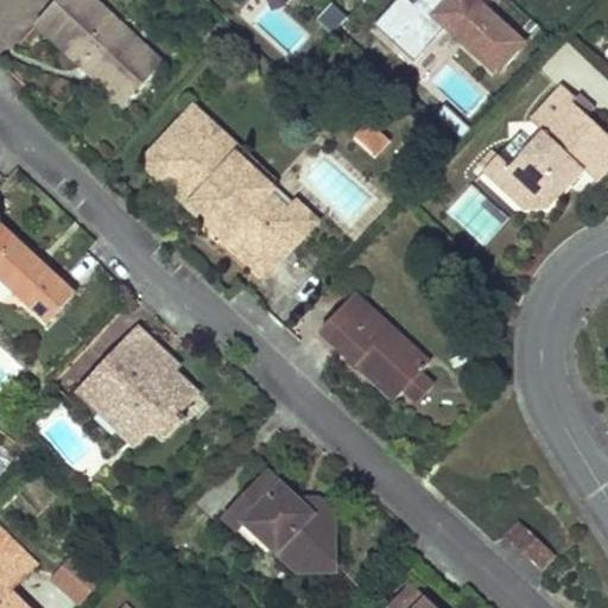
[(76,0),(52,0),(25,31),(65,68),(70,63),(83,75),(78,81),(112,112),(124,97),(113,89),(139,59),(76,0)]
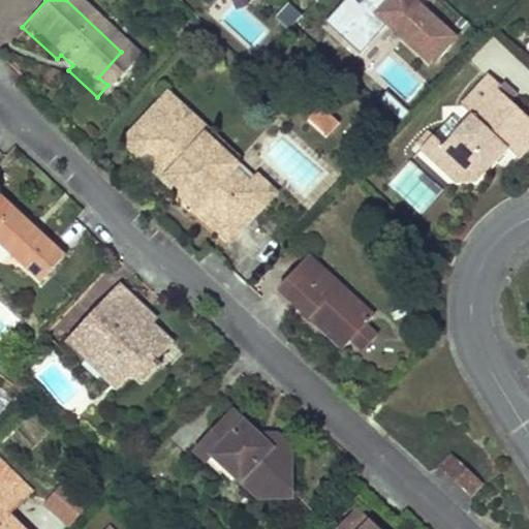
[(346,0),(327,23),(362,54),(390,24),(433,62),(456,37),(418,4),(422,0),(346,0)]
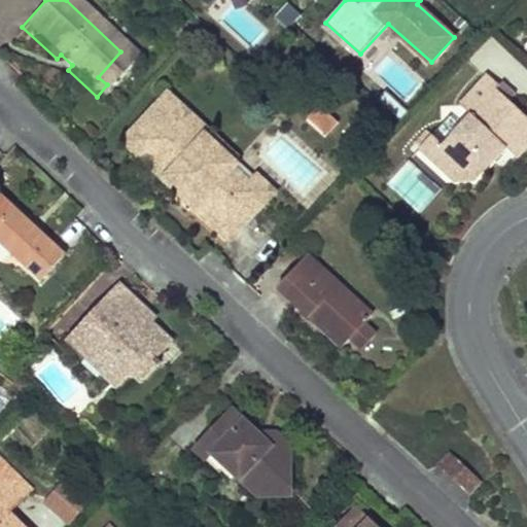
[(288,28),(302,15),(290,4),(278,16),(288,28)]
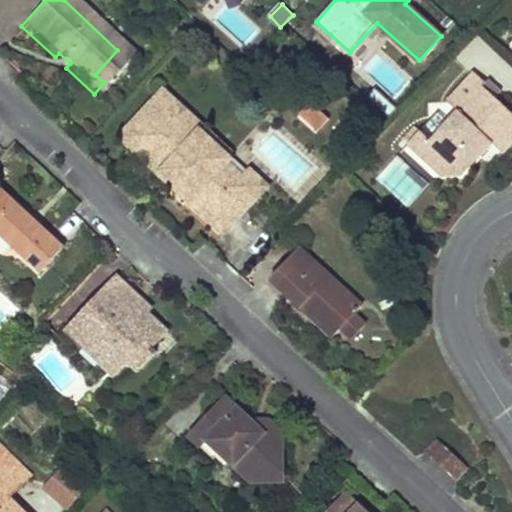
[(95,75),(104,82),(126,58),(117,50),(95,75)]
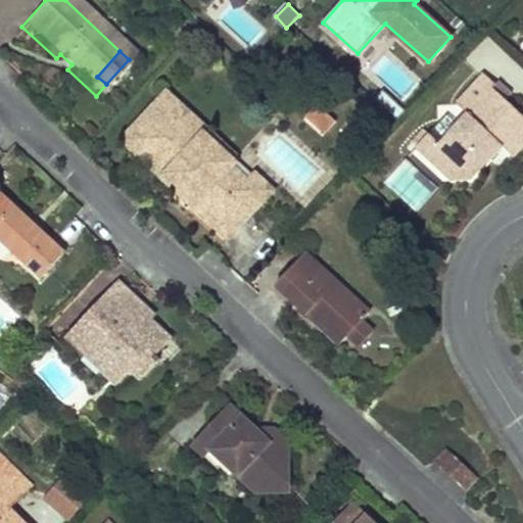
[(60,54),(56,58),(67,69),(72,64),(60,54)]
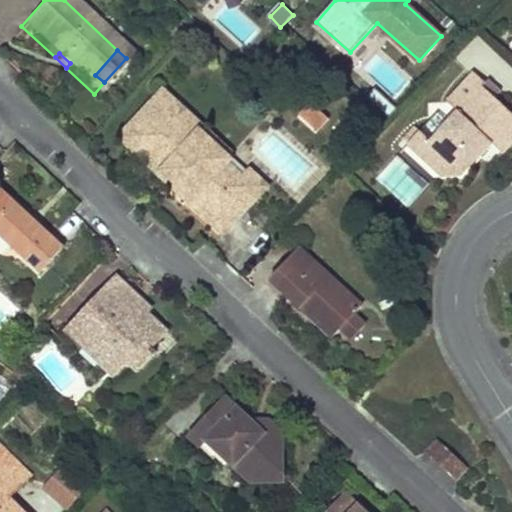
[(445,102),(457,113),(452,118),(440,108),(422,128),(417,123),(402,140),(440,175),(460,177),(474,162),(474,152),(487,138),(502,151),(511,140),(511,114),(481,87),(484,83),(472,72),(445,102)]
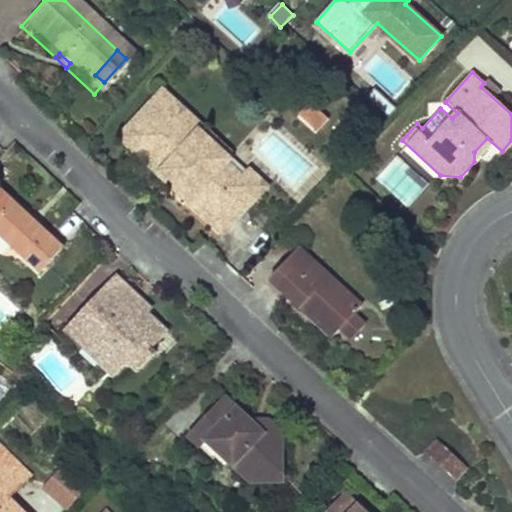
[(367,97),(389,117),(397,108),(375,88),(367,97)]
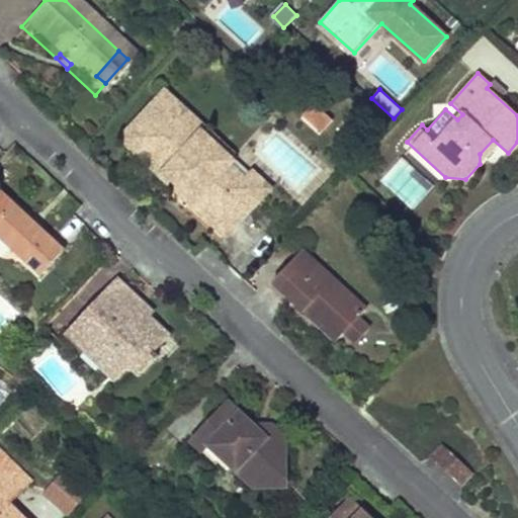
[(162,93),(126,133),(153,158),(188,117),(162,93)]
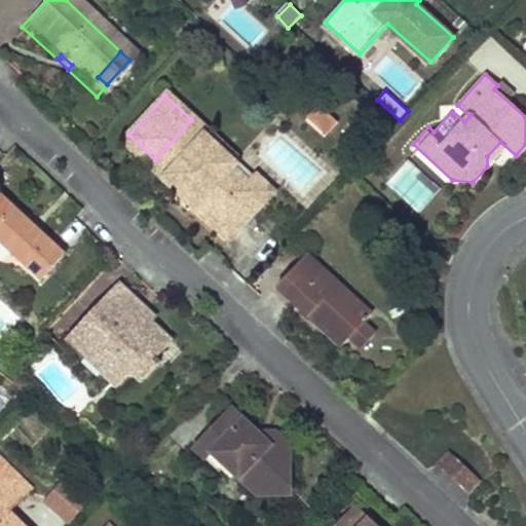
[(191,119),(155,160),(168,172),(204,132),(191,119)]
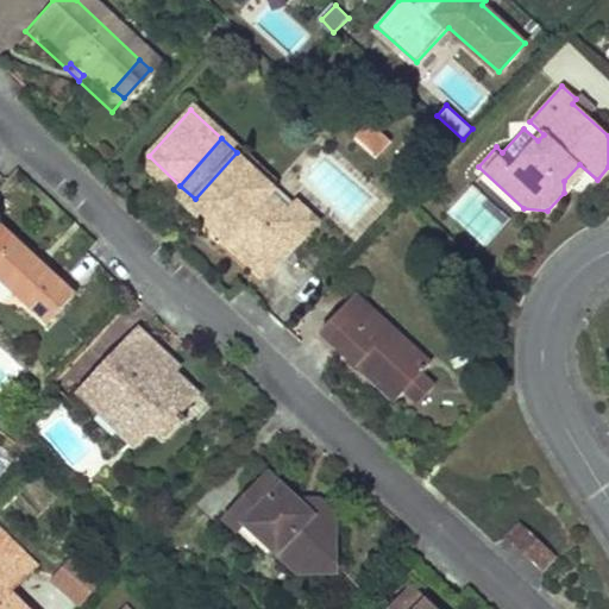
[(237,152),(195,199),(225,227),(220,233),(261,270),(259,262),(275,246),(280,249),(307,220),(288,202),(283,208),(263,190),(274,179),(242,149),(237,152)]
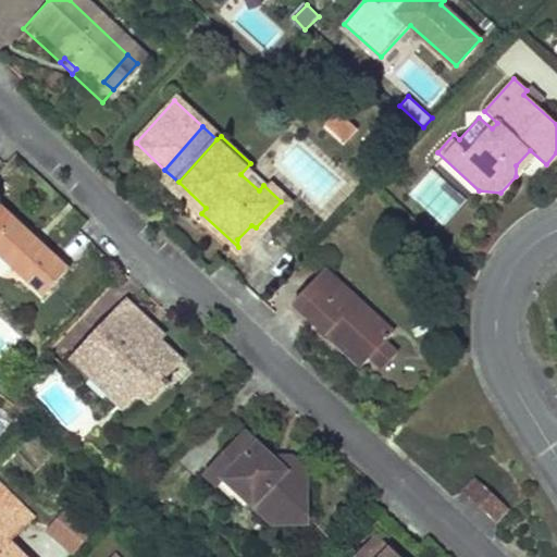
[(177,200),(197,218),(201,213),(206,208),(178,182),(164,170),(136,143),(126,152),(177,200)]
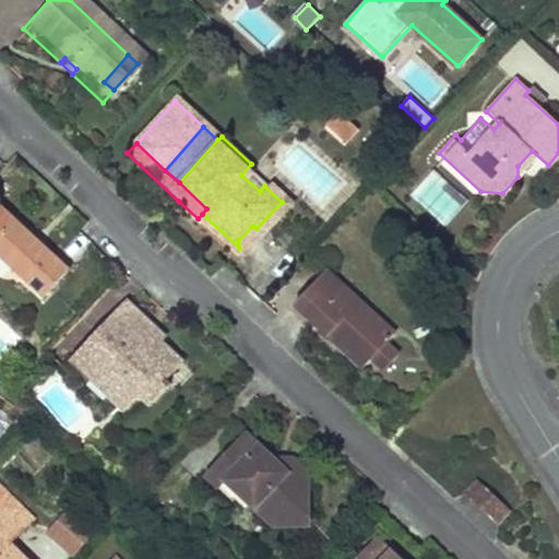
[(449,223),(466,195),(429,171),(412,199),(449,223)]
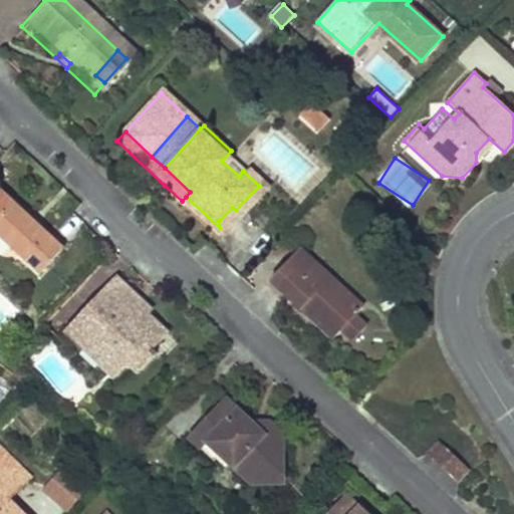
[(37,222),(0,187),(0,233),(53,282),(75,257),(37,222)]
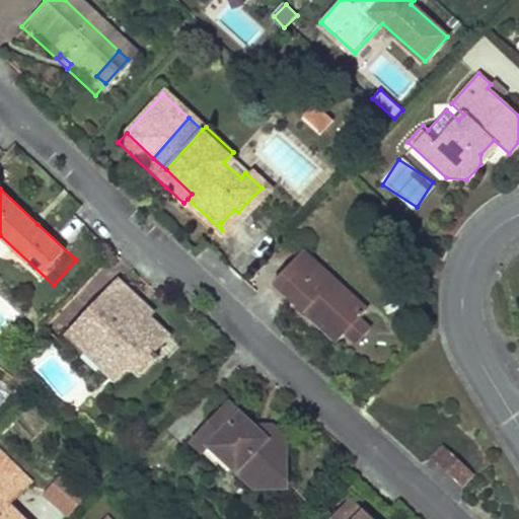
[(303,250),(273,282),(296,303),(338,341),(346,331),(360,316),(367,308),(303,250)]
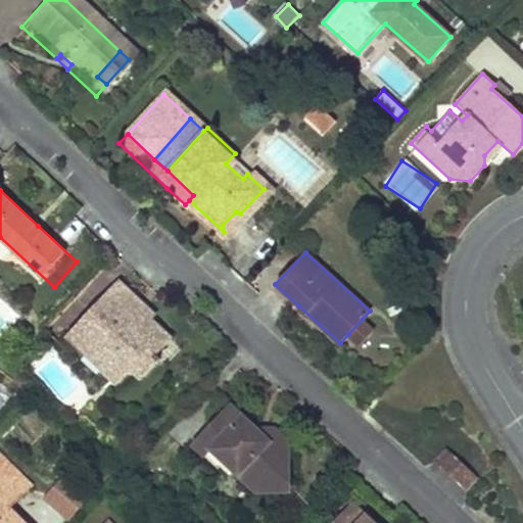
[(114,279),(72,329),(90,344),(83,353),(102,370),(113,358),(128,370),(144,352),(150,359),(153,355),(169,338),(148,320),(127,300),(132,295),(114,279)]
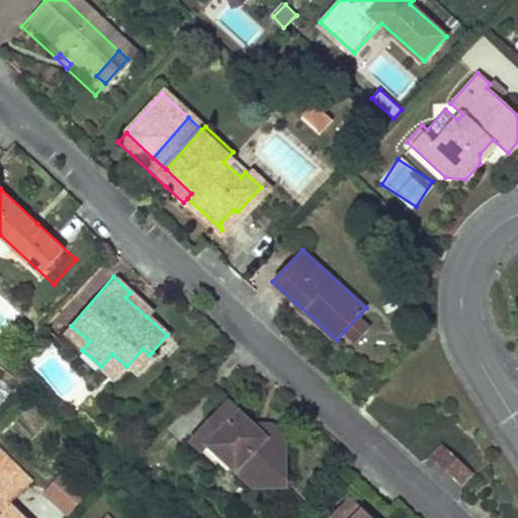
[(147,317),(153,311),(131,292),(125,297),(147,317)]
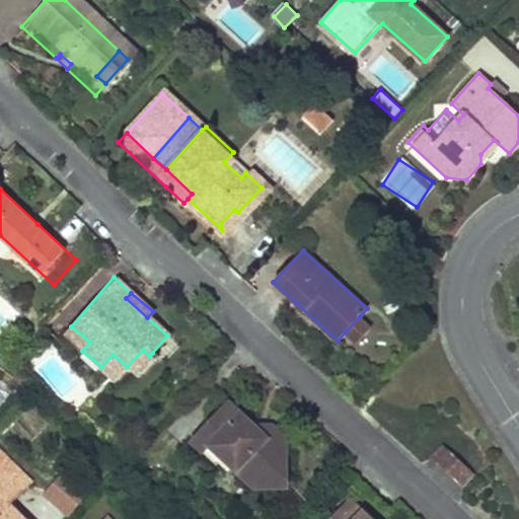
[(371,326),(360,316),(346,331),(358,342),(371,326)]
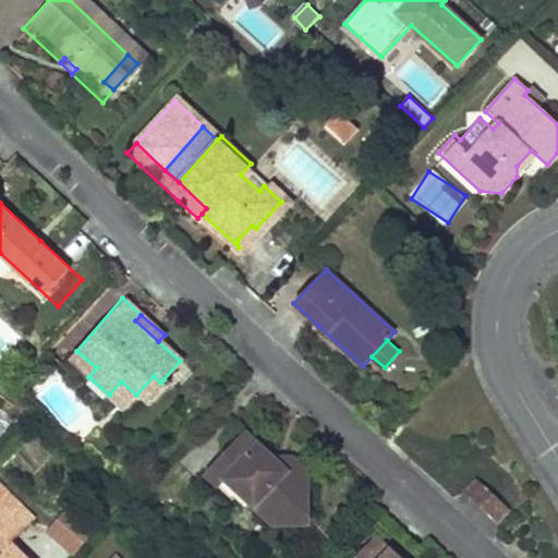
[(96,367),(76,351),(68,360),(88,377),(96,367)]
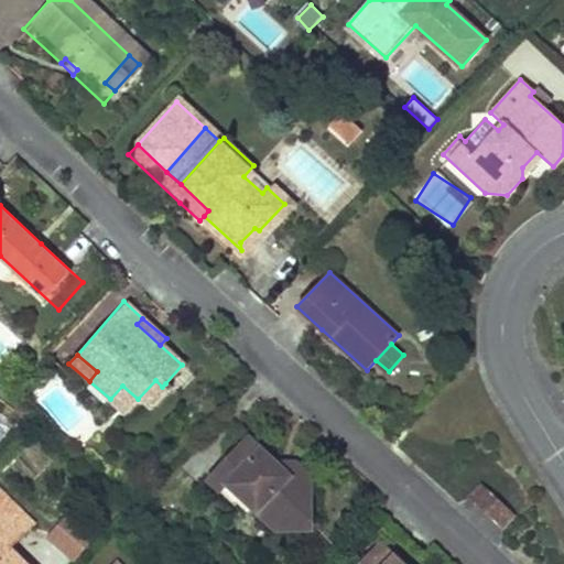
[(176,392),(193,375),(182,365),(165,383),(176,392)]
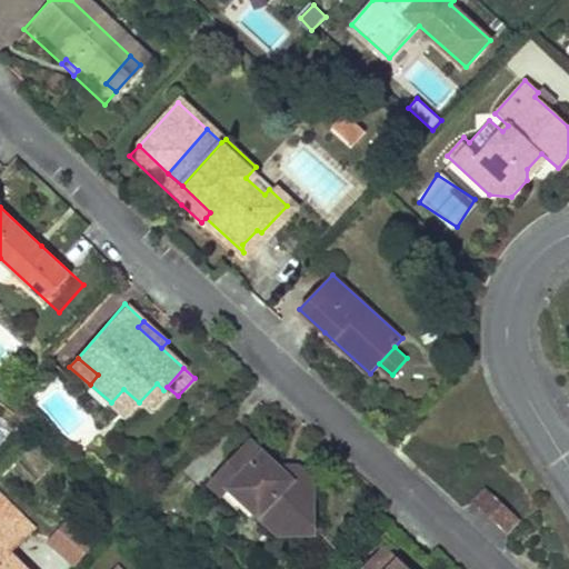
[(150,413),(169,393),(163,390),(157,383),(139,402),(150,413)]
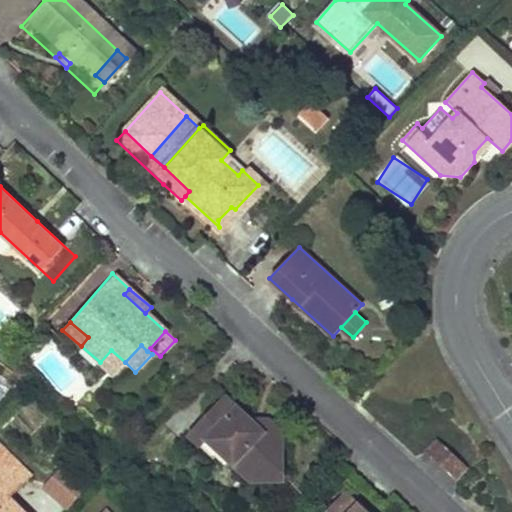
[(111,350),(100,362),(113,374),(125,362),(111,350)]
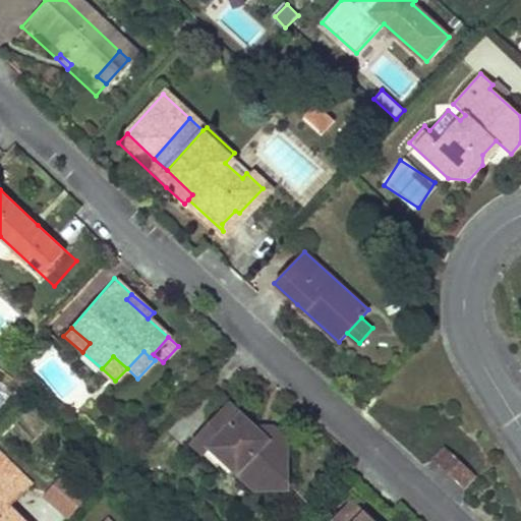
[(225,401),(206,422),(218,433),(206,448),(219,460),(232,472),(249,472),(250,489),(286,489),(287,440),(266,440),(252,427),(225,401)]
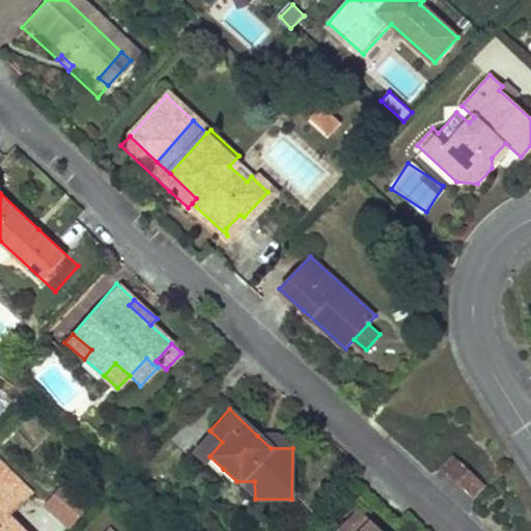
[(217,475),(223,469),(210,456),(222,442),(210,430),(192,450),(217,475)]
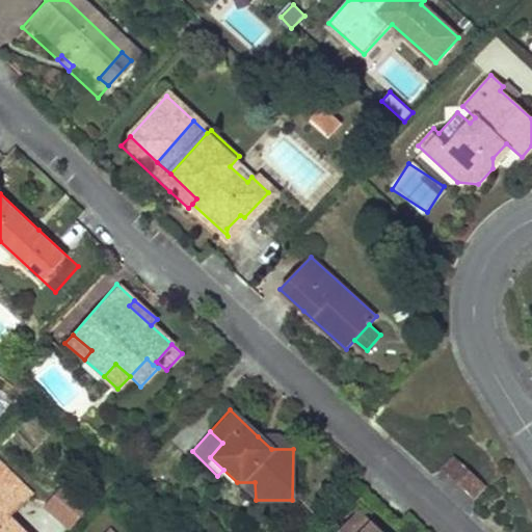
[(280,435),(258,436),(271,449),(293,449),(280,435)]
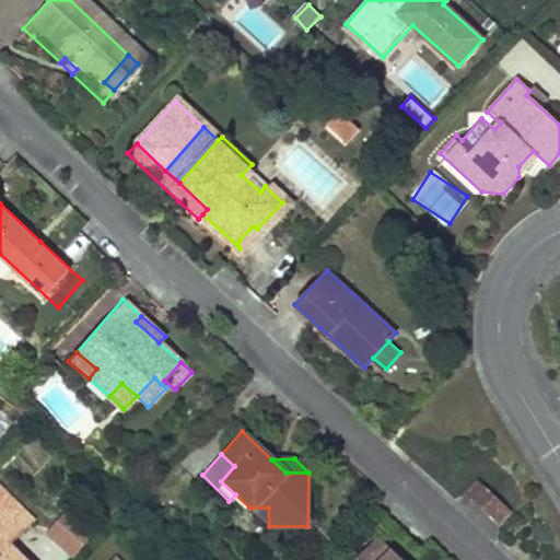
[(480,483),(467,498),(491,520),(504,506),(480,483)]
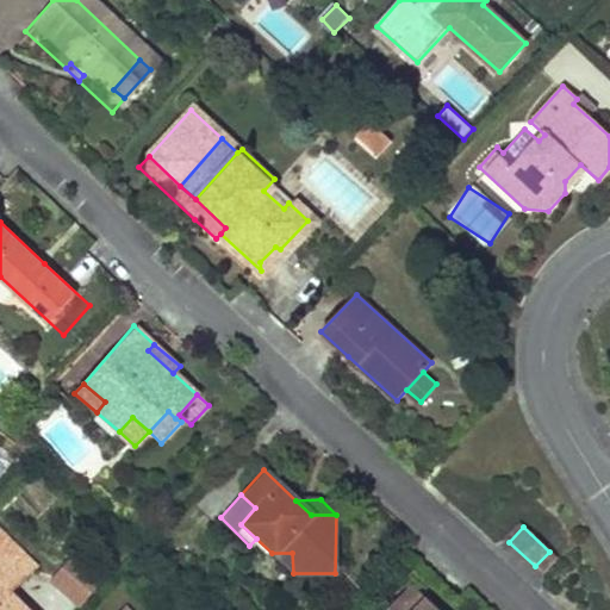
[(0,609),(8,609),(1,601),(29,574),(0,546),(0,609)]
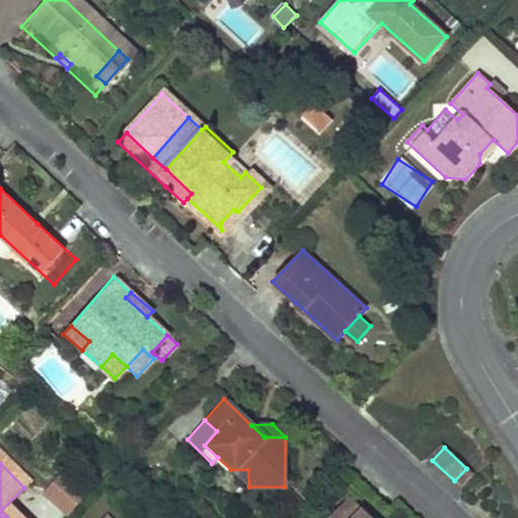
[(243,469),(231,469),(235,472),(249,487),(248,469),(243,469)]
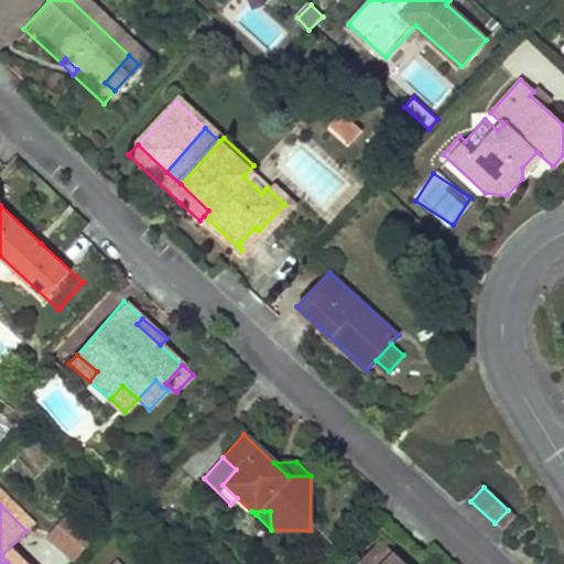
[(62,524),(45,544),(67,563),(69,563),(86,545),(62,524)]
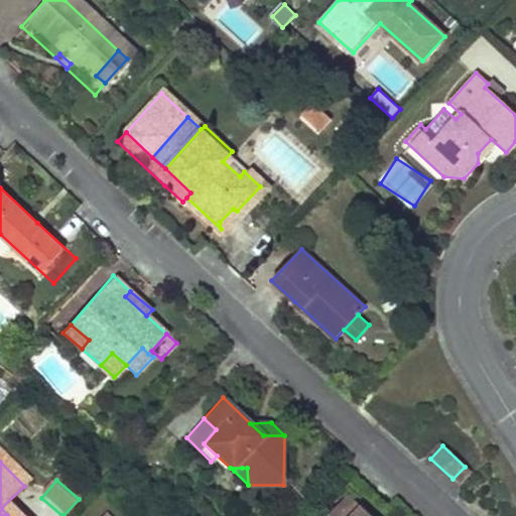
[(347,495),(337,505),(349,515),(359,506),(347,495)]
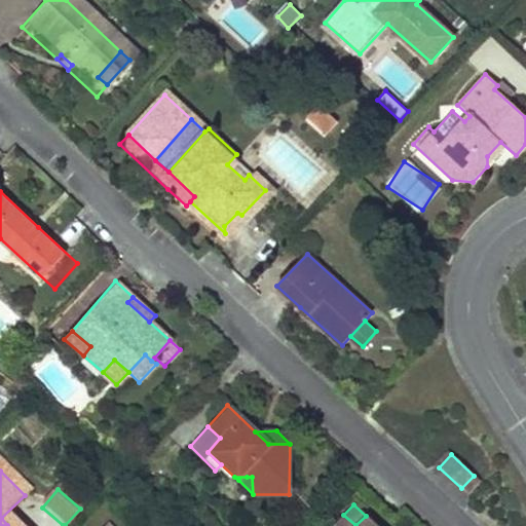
[(355,525),(343,515),(332,525),(376,525),(366,516),(355,525)]
